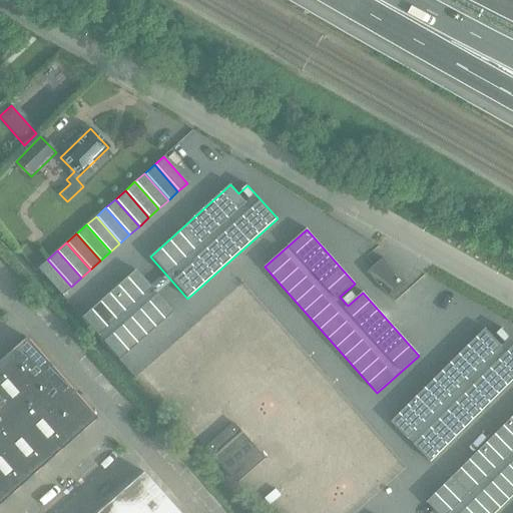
[(374,267),(368,273),(389,297),(404,283),(383,259),(374,267)]
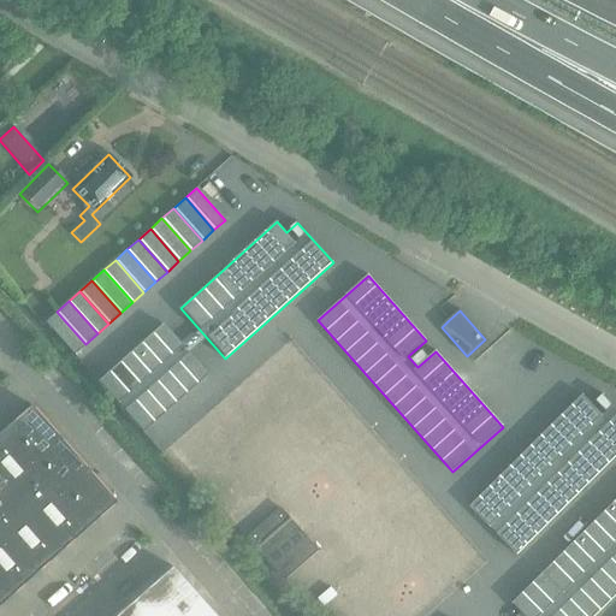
[(86,344),(57,312),(45,321),(73,354),(86,344)]
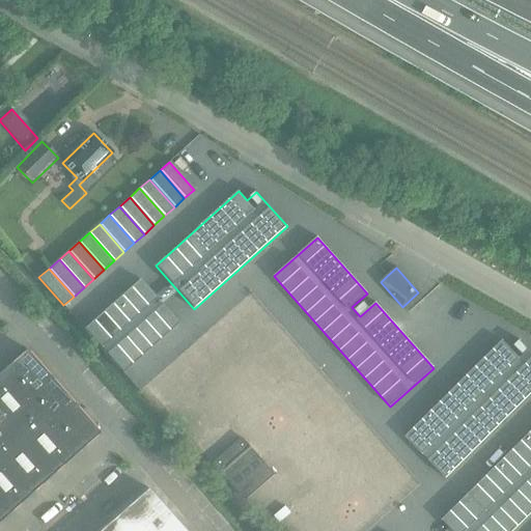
[(122,372),(178,323),(140,280),(83,329),(122,372)]
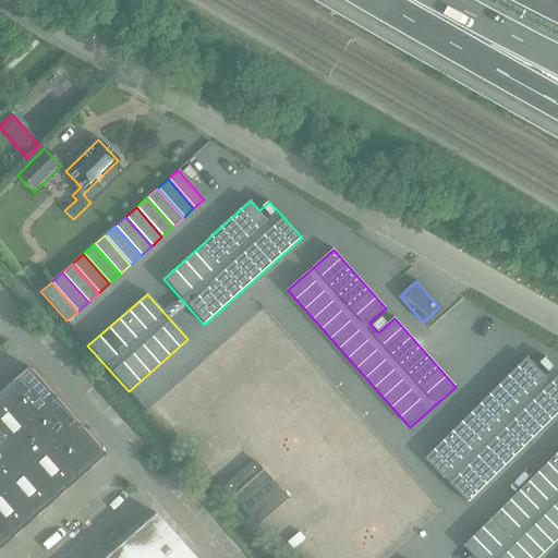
[(425,460),(469,504),(557,413),(557,370),(556,367),(546,377),(528,358),(425,460)]
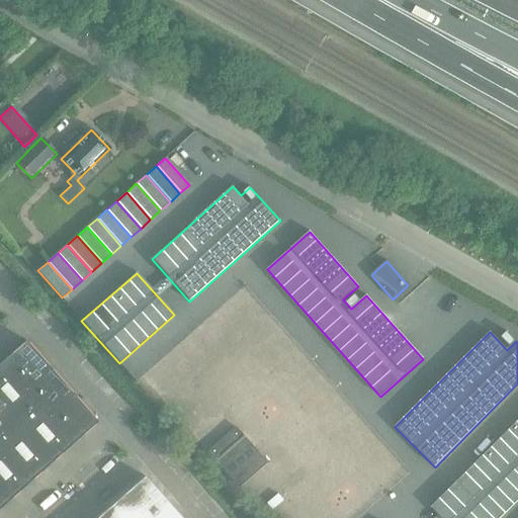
[(50,368),(25,341),(0,362),(0,363),(23,392),(50,368)]
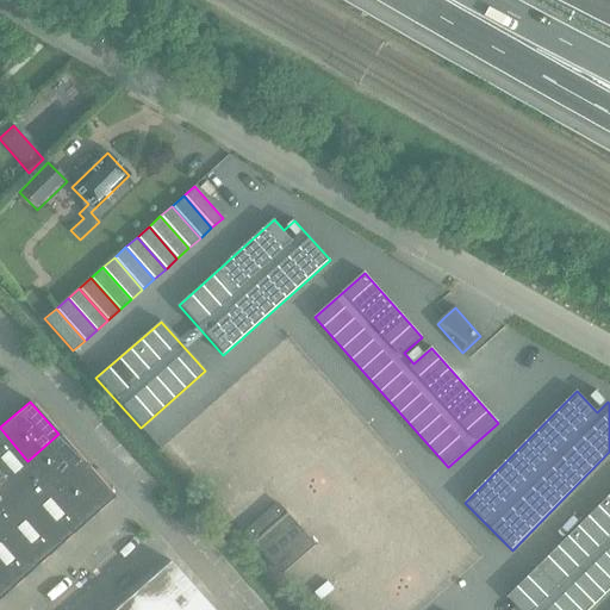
[(42,477),(27,461),(0,428),(0,479),(17,499),(42,477)]
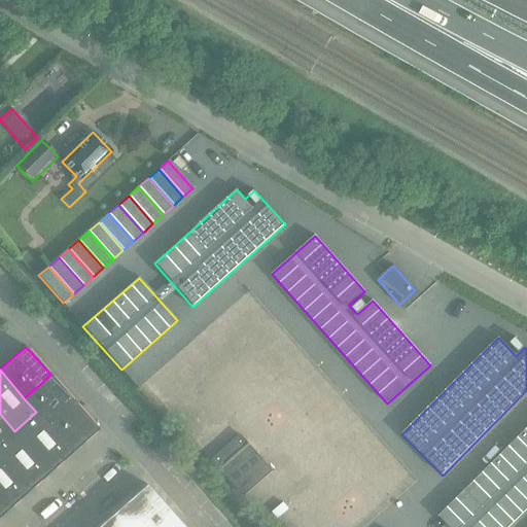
[(77,405),(63,388),(50,375),(24,398),(36,412),(50,428),(77,405)]
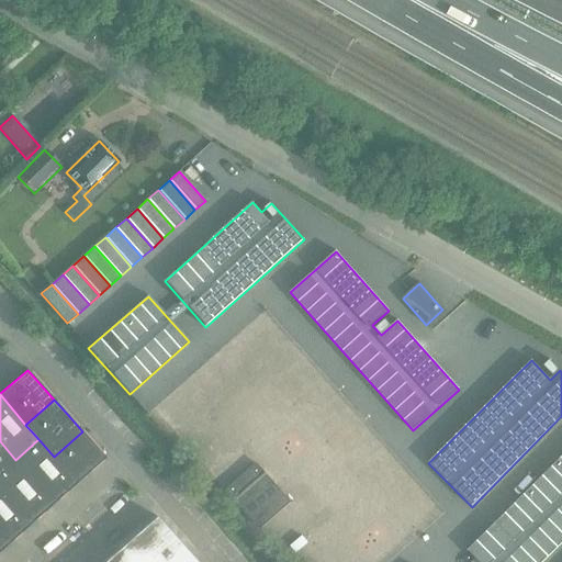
[(105,459),(82,431),(54,457),(78,484),(105,459)]
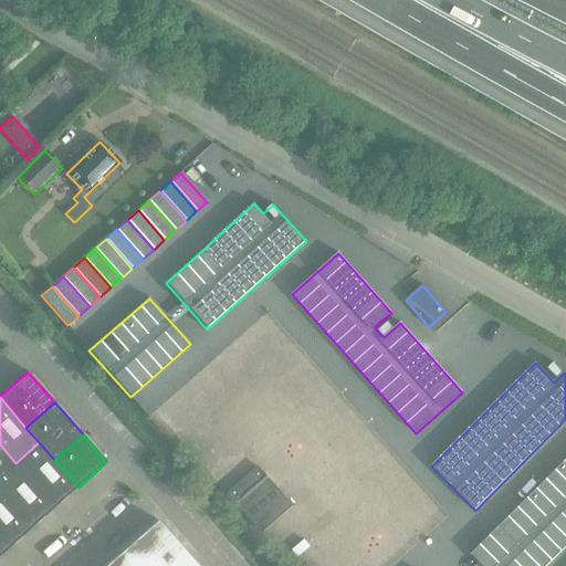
[(79,488),(54,460),(39,442),(16,463),(55,507),(79,488)]
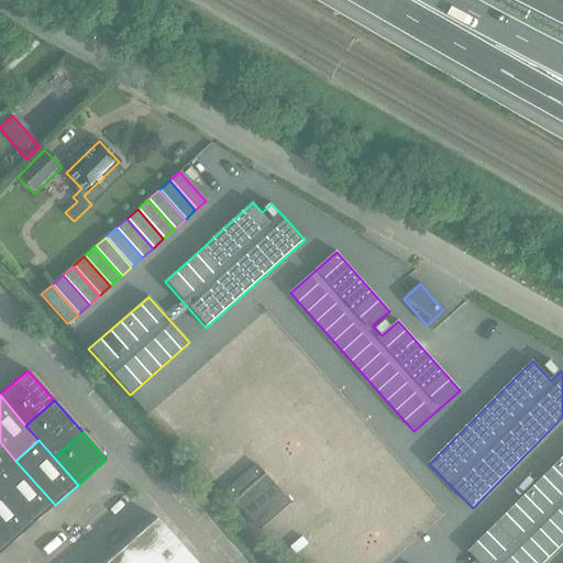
[(0,474),(15,461),(0,442),(0,474)]
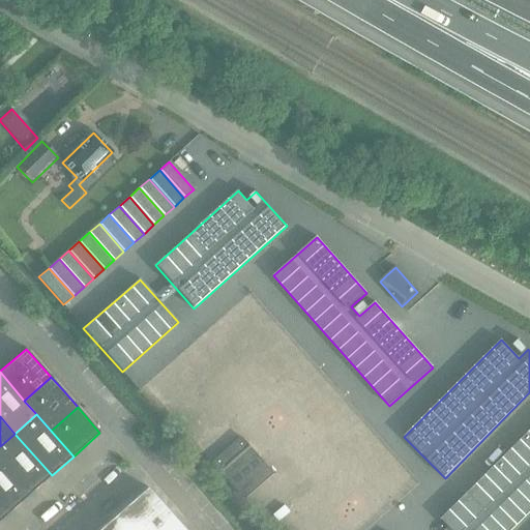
[(529,431),(441,520),(451,529),(512,529),(529,512),(529,431)]
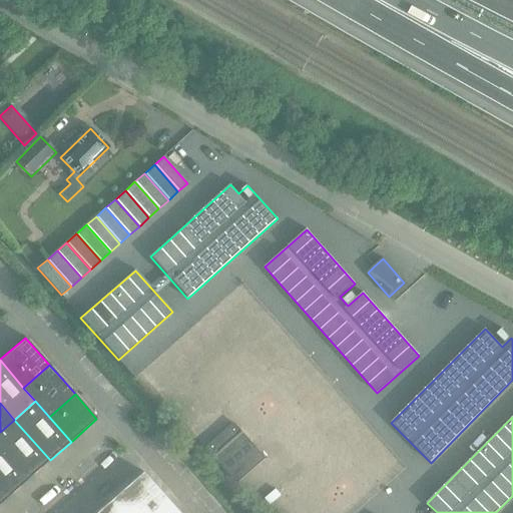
[(50,460),(14,420),(0,432),(0,445),(29,479),(50,460)]
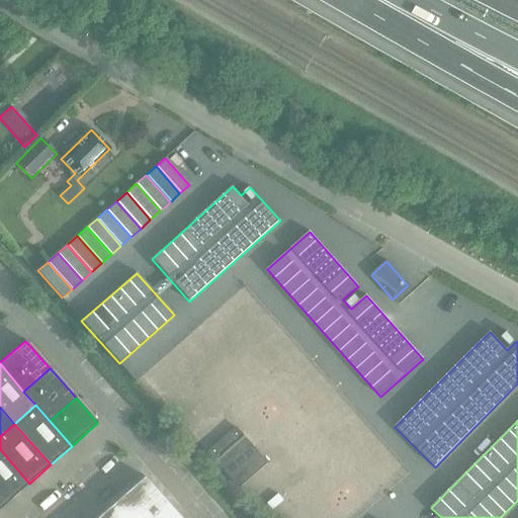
[(267,463),(245,438),(246,438),(245,436),(244,437),(236,428),(208,452),(239,487),(267,463)]
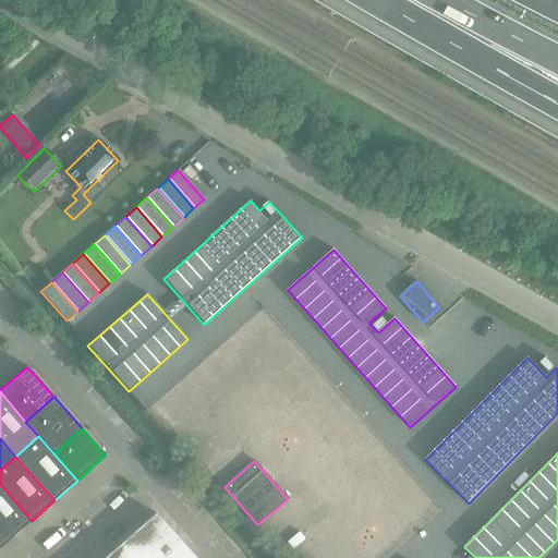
[(32,521),(0,484),(0,531),(9,542),(32,521)]
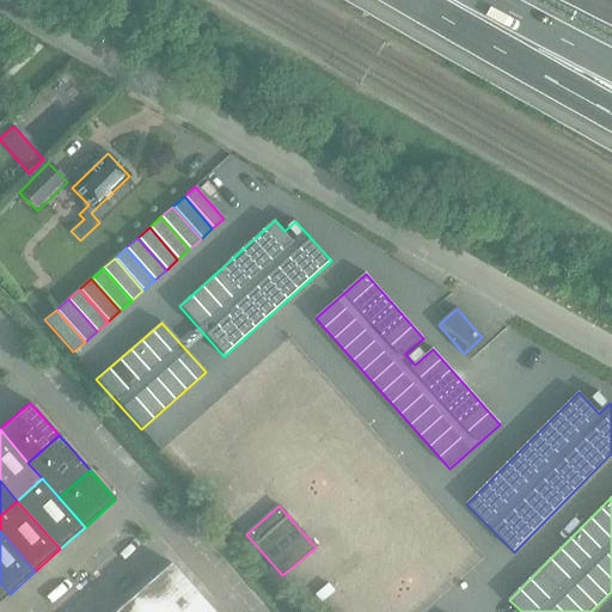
[(209,611),(212,611),(170,562),(130,597),(144,611),(209,611)]
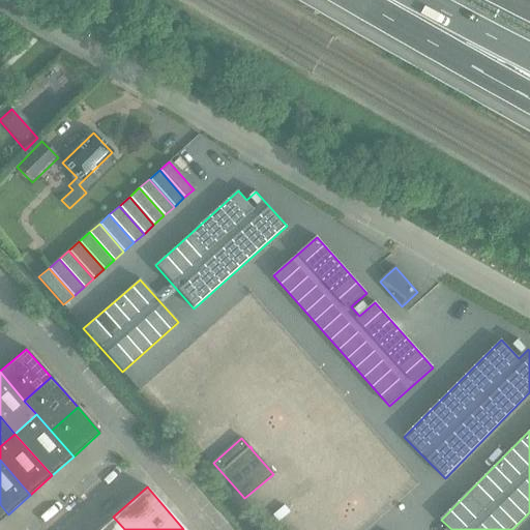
[(124,529),(113,517),(97,529),(124,529)]
